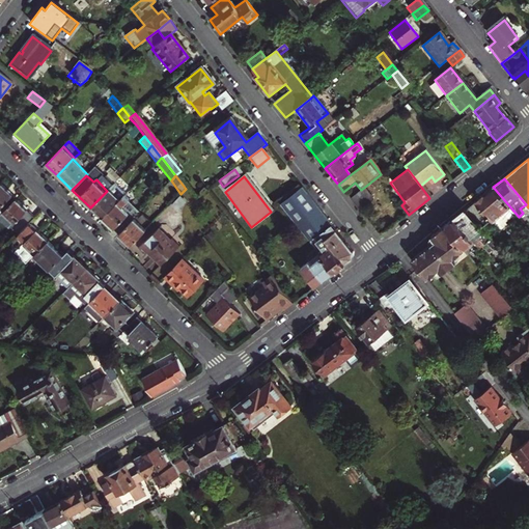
[(107,191),(90,207),(102,219),(118,201),(123,197),(126,194),(114,184),(107,191)]
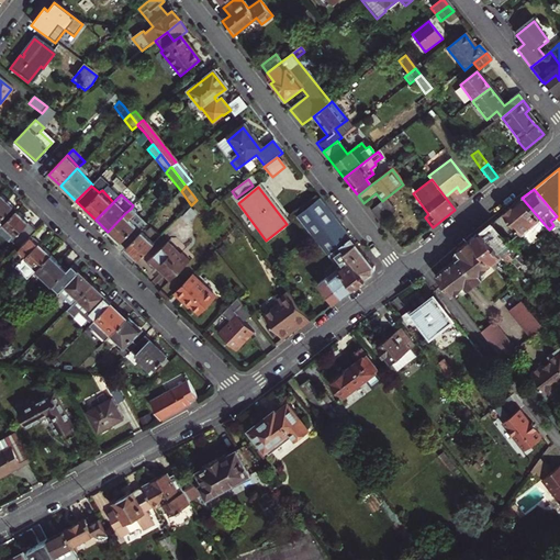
[(0,220),(12,209),(0,197),(0,220)]
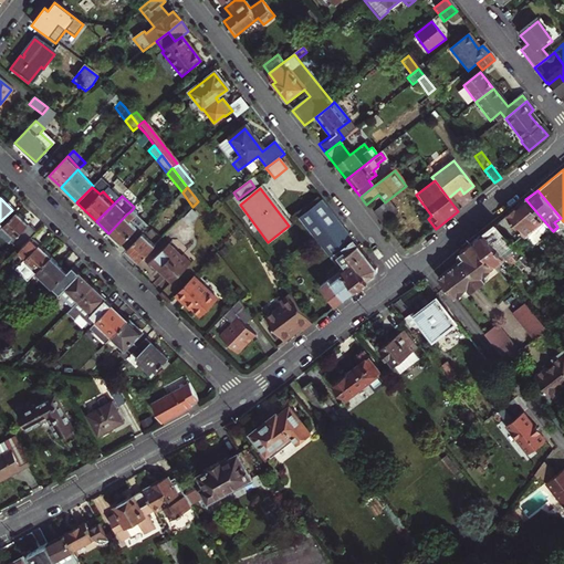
[(495,223),(505,236),(517,227),(538,252),(545,246),(541,241),(553,231),(525,199),(495,223)]
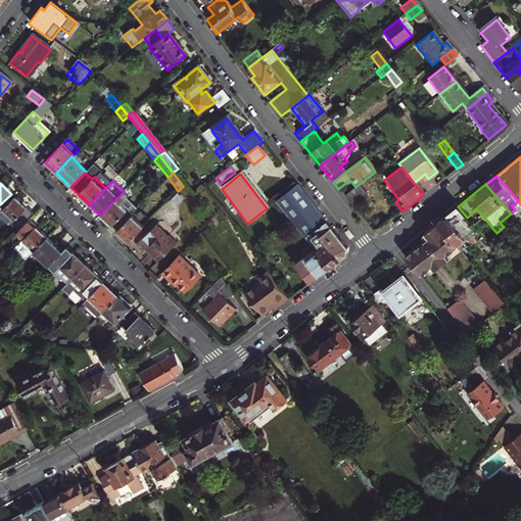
[(316,230),(325,223),(300,192),(296,186),(277,201),(304,238),(310,235),(316,230)]
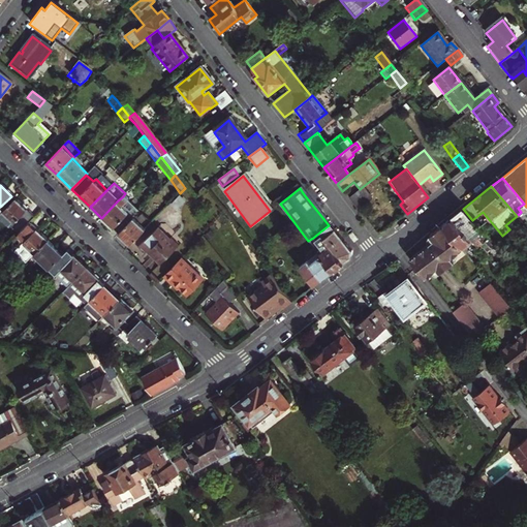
[(352,205),(366,194),(362,189),(348,199),(352,205)]
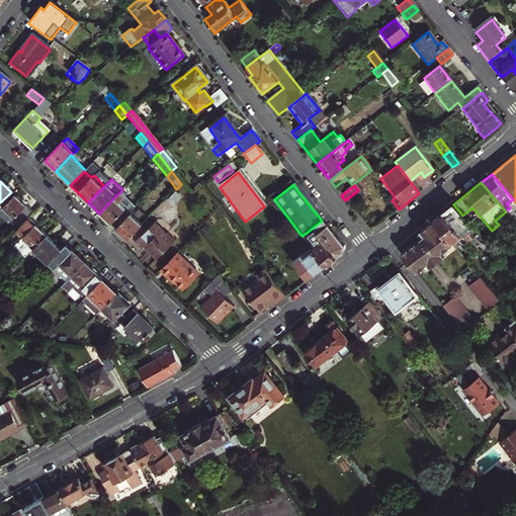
[(362,196),(358,190),(345,200),(350,206),(362,196)]
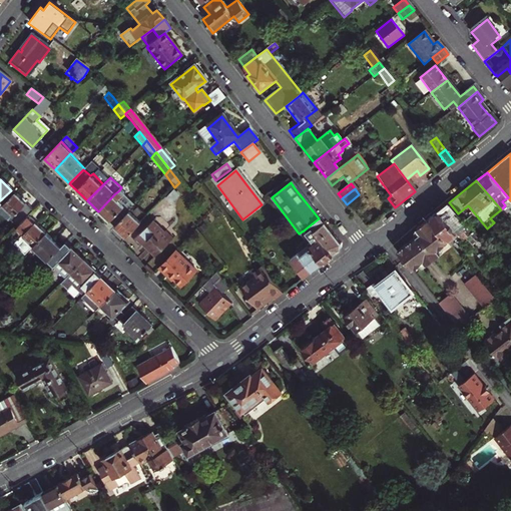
[(0,208),(2,207),(15,193),(11,190),(0,200),(0,208)]
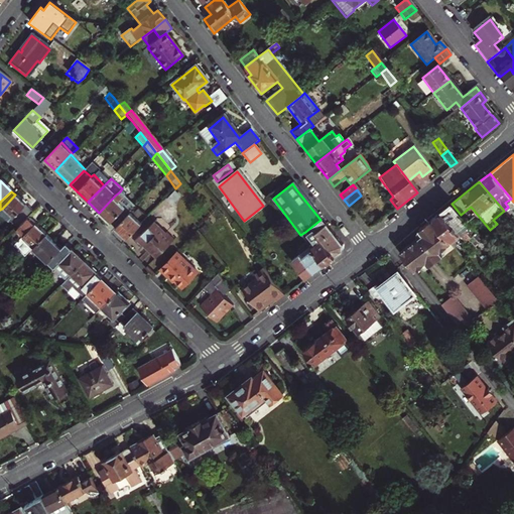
[(99,213),(115,229),(130,213),(136,207),(120,191),(115,196),(99,213)]
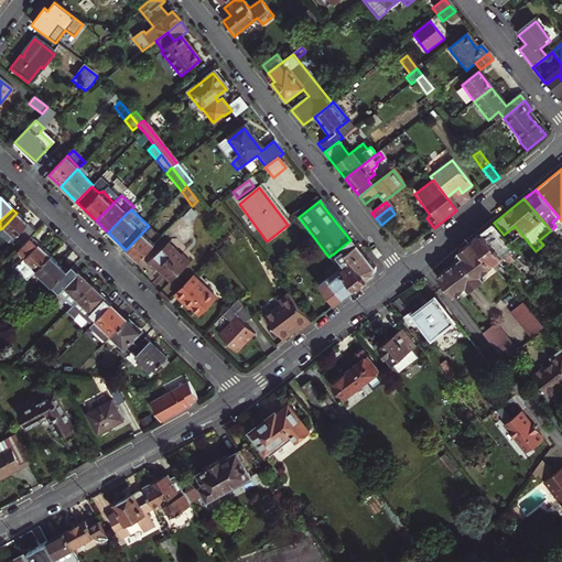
[(197,216),(191,209),(181,219),(187,226),(197,216)]
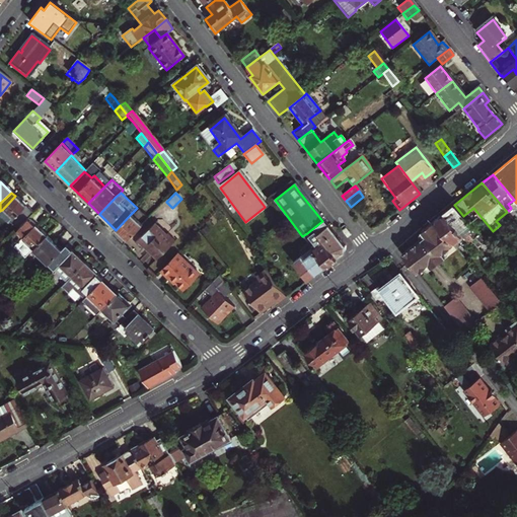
[(33,214),(15,196),(2,210),(0,211),(0,227),(3,230),(9,223),(16,231),(27,219),(33,214)]
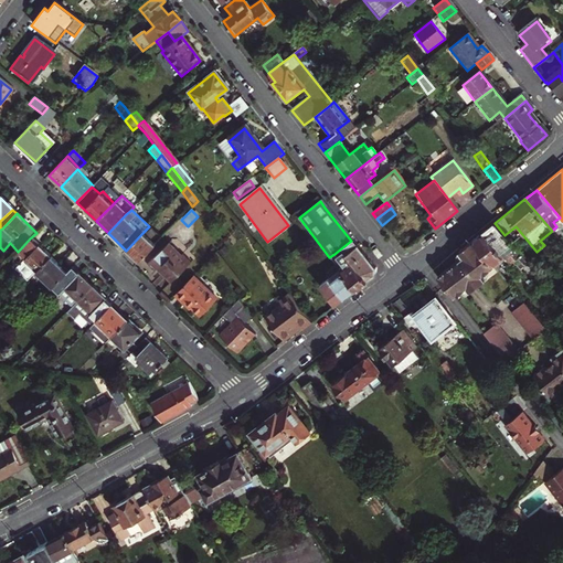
[(495,223),(482,233),(502,256),(511,248),(514,246),(505,235),(495,223)]
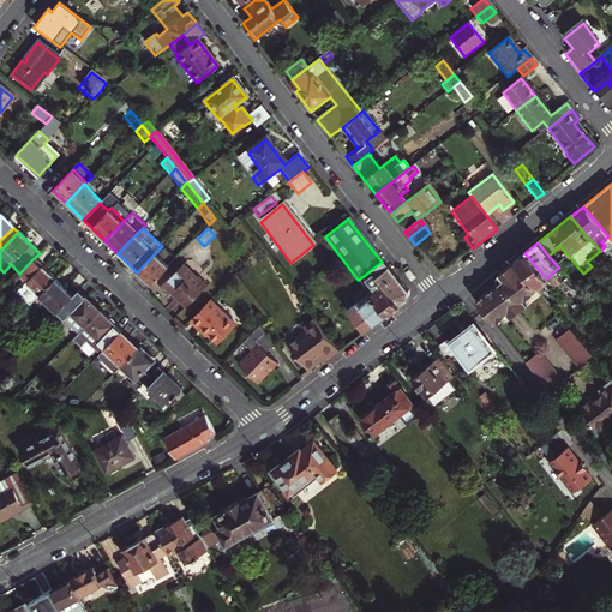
[(137,273),(150,285),(167,267),(155,253),(137,273)]
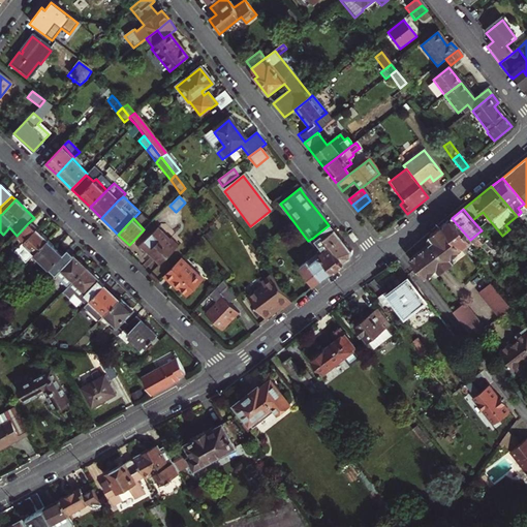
[(465,254),(475,246),(470,240),(452,218),(447,221),(442,225),(462,250),(465,254)]
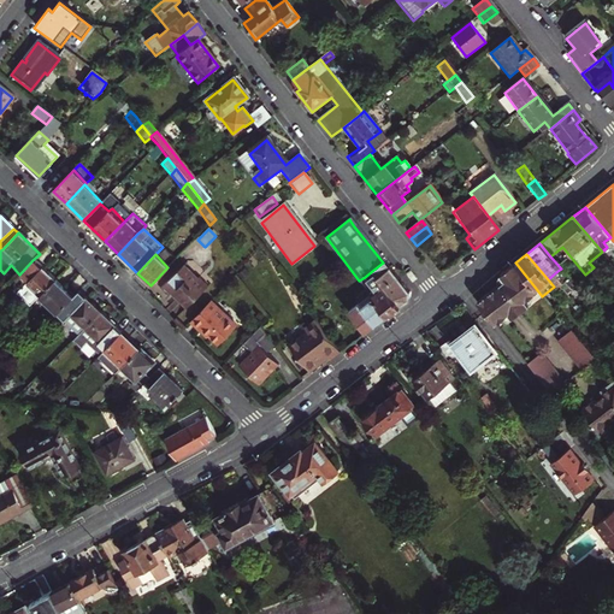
[(54,282),(33,260),(19,275),(12,282),(21,290),(27,283),(40,296),(54,282)]
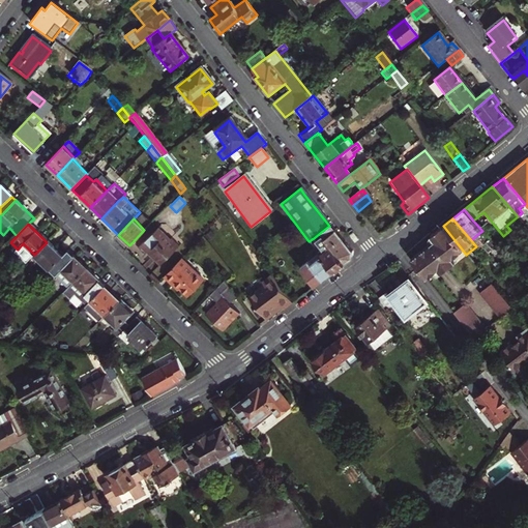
[(349,259),(350,253),(329,226),(320,233),(344,264),(349,259)]
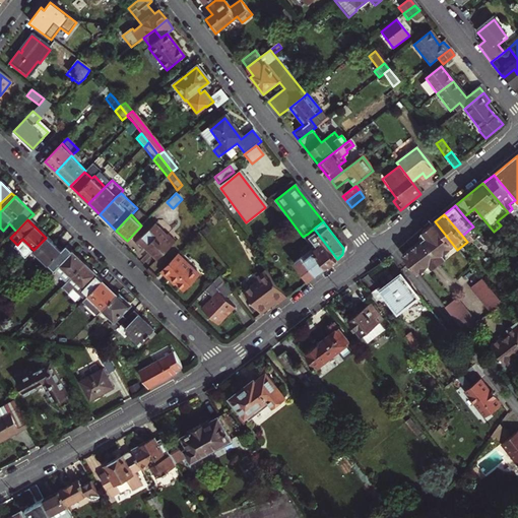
[(454,246),(435,221),(421,233),(419,238),(422,241),(401,256),(416,275),(433,262),(436,265),(447,257),(444,253),(454,246)]
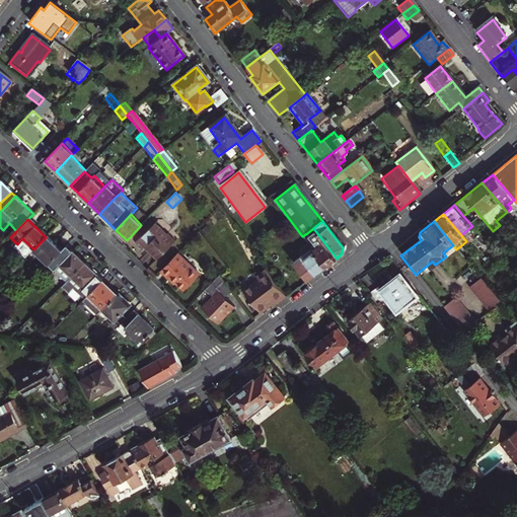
[(164,234),(163,235),(152,225),(133,244),(139,251),(143,247),(147,251),(146,252),(154,262),(173,242),(164,234)]
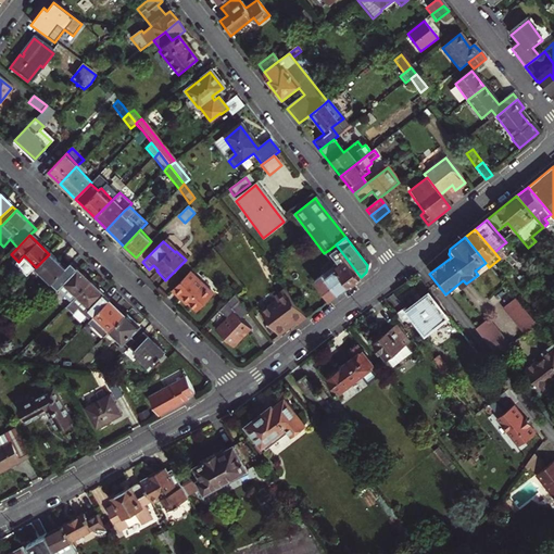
[(506,242),(503,244),(510,252),(513,250),(506,242)]
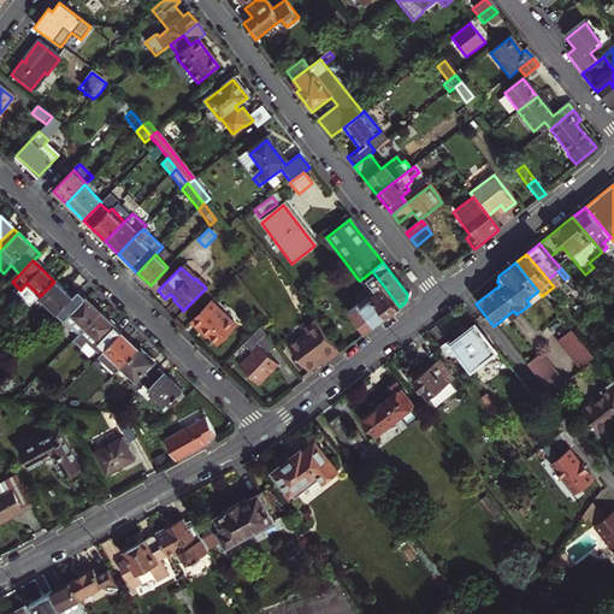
[(400,307),(372,271),(365,277),(376,290),(371,295),(387,317),(400,307)]
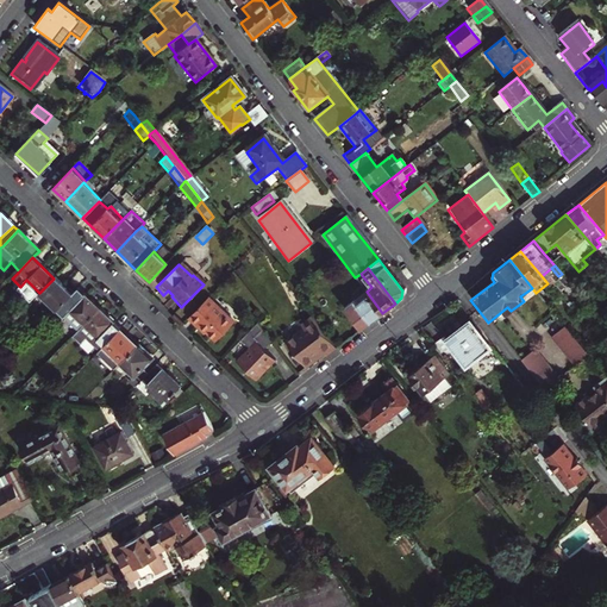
[(72,295),(54,279),(39,293),(33,299),(32,300),(39,307),(45,300),(56,311),(62,305),(72,295)]
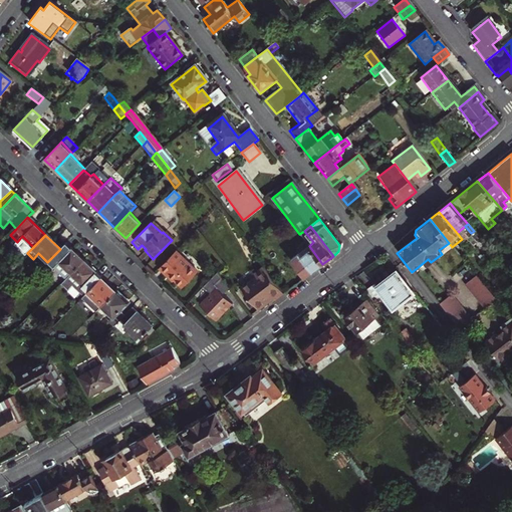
[(22,236),(17,242),(28,252),(33,247),(22,236)]
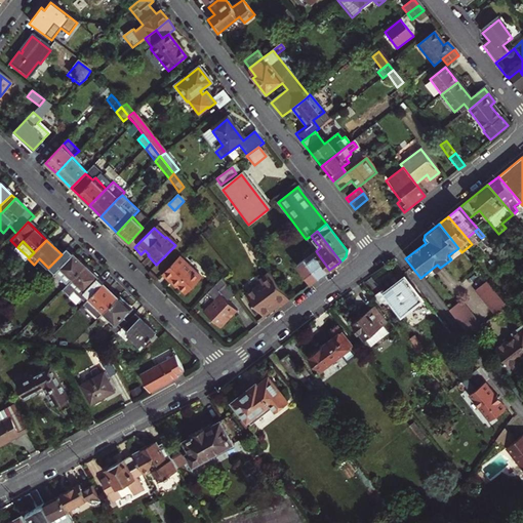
[(85,267),(67,248),(62,254),(53,263),(48,268),(42,274),(48,280),(53,275),(67,286),(85,267)]
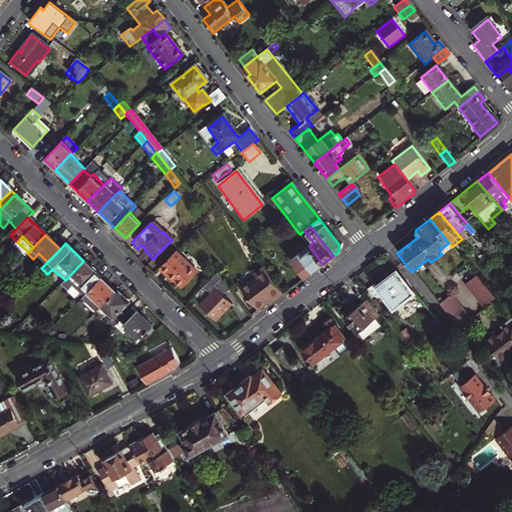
[(322,264),(309,246),(290,261),(303,279),(322,264)]
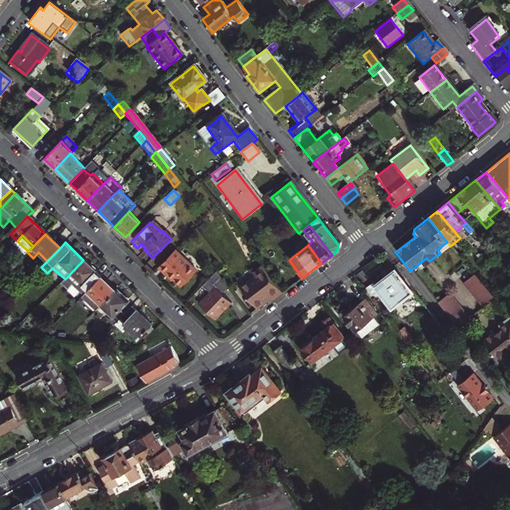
[(196,271),(175,251),(157,268),(167,278),(169,275),(174,280),(181,286),(196,271)]
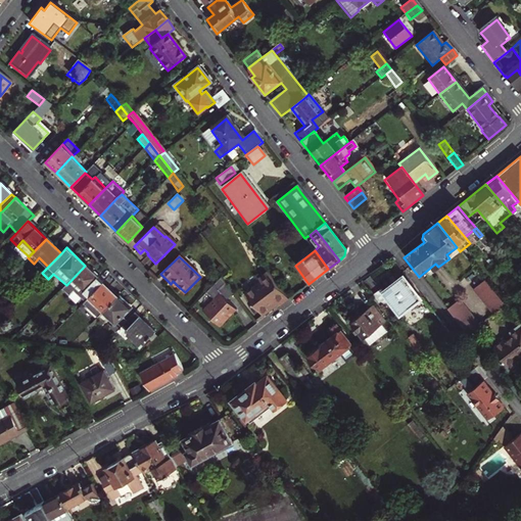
[(85,266),(66,285),(61,290),(68,296),(73,292),(81,299),(84,302),(88,299),(103,283),(85,266)]
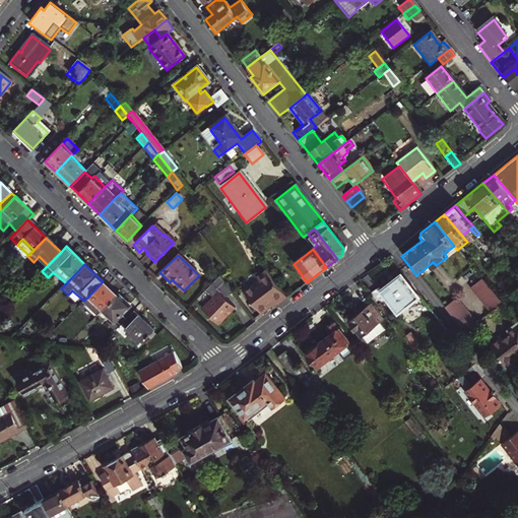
[(497,276),(506,288),(514,282),(505,270),(497,276)]
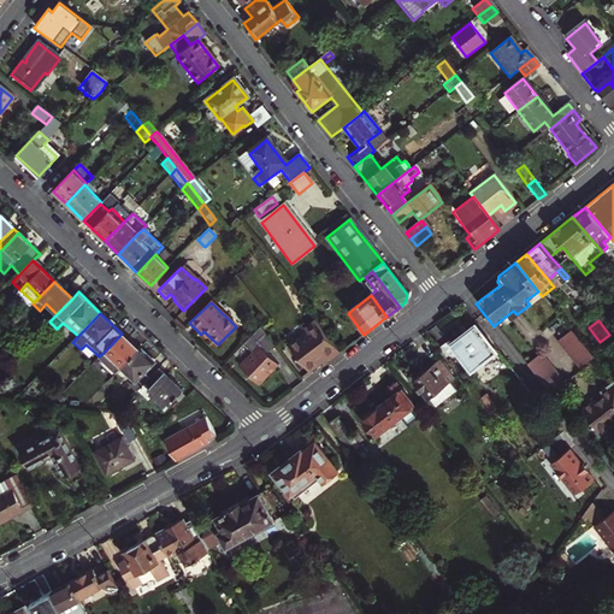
[(338,354),(314,322),(303,330),(306,335),(289,348),(308,373),(319,366),(317,362),(325,356),(326,360),(329,361),(338,354)]
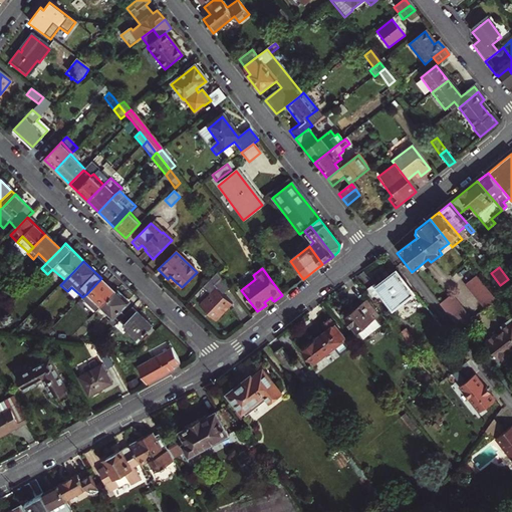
[(385,304),(387,302),(393,309),(399,305),(401,305),(408,300),(408,297),(414,293),(396,270),(374,286),(381,295),(379,297),(385,304)]
